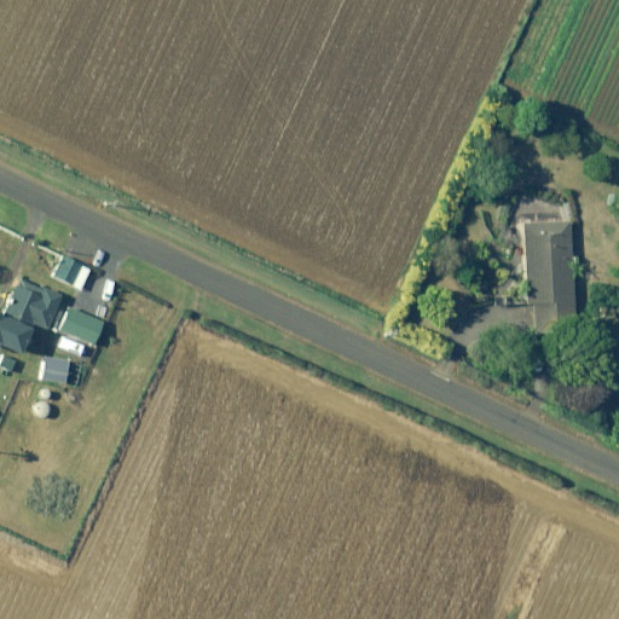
[(513,305),(526,305),(532,305),(533,333),(573,330),(567,223),(522,225),(526,287),(512,287),(513,305)]
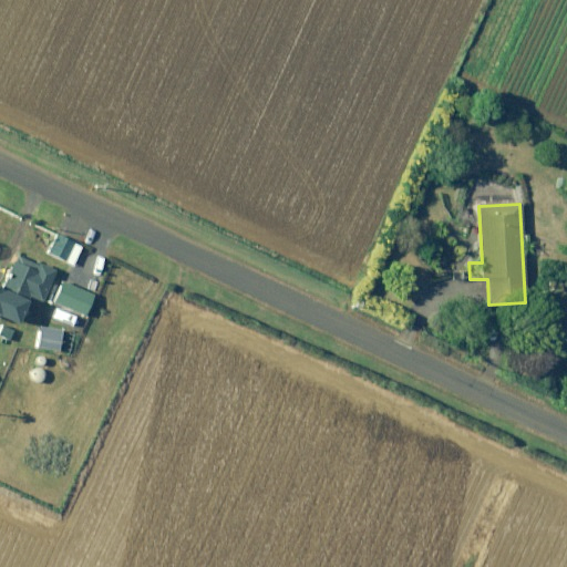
[(73,246),(57,237),(47,254),(63,263),(73,246)]
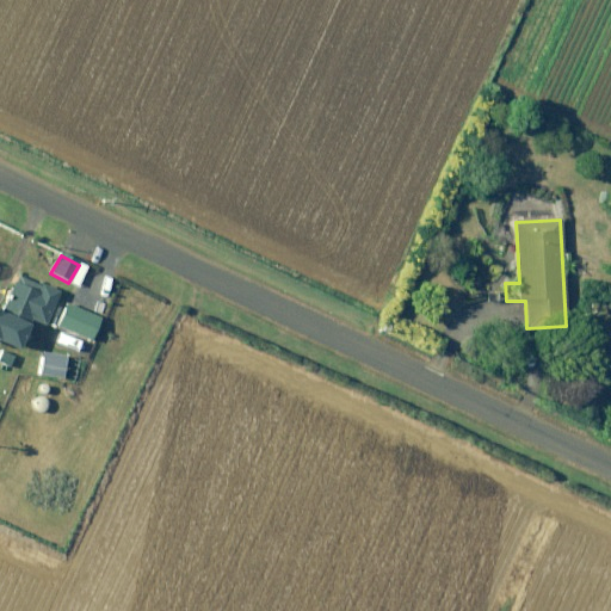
[(56,294),(17,276),(1,313),(0,312),(0,344),(16,351),(29,320),(43,326),(56,294)]
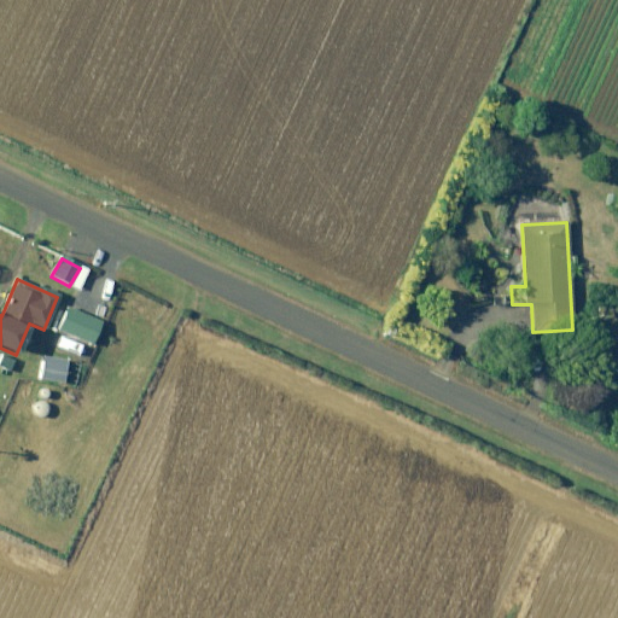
[(100,322),(66,308),(56,332),(91,348),(100,322)]
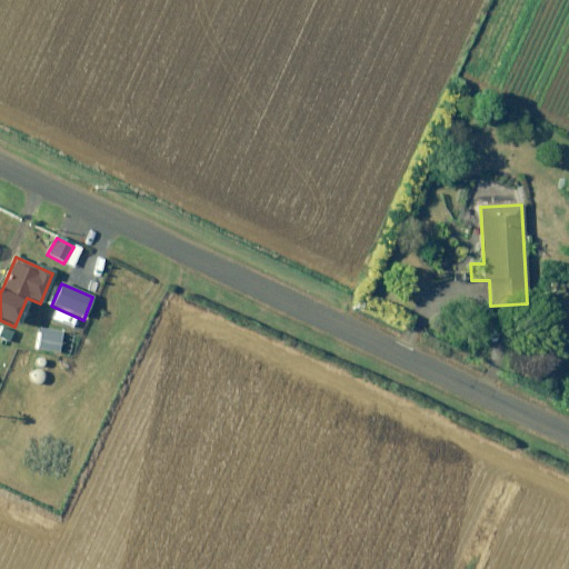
[(61,332),(37,329),(35,350),(59,353),(61,332)]
